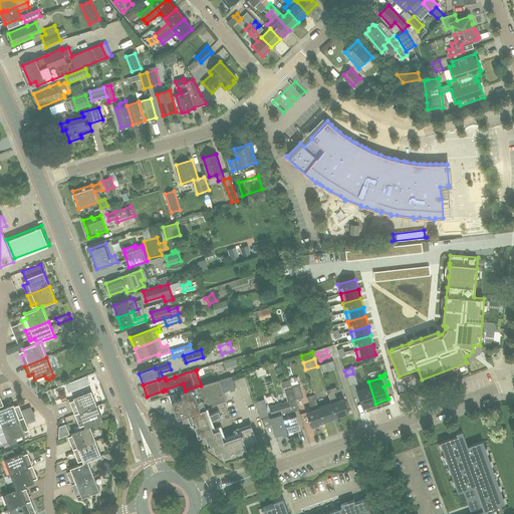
[(86,376),(79,379),(82,387),(89,383),(86,376)]
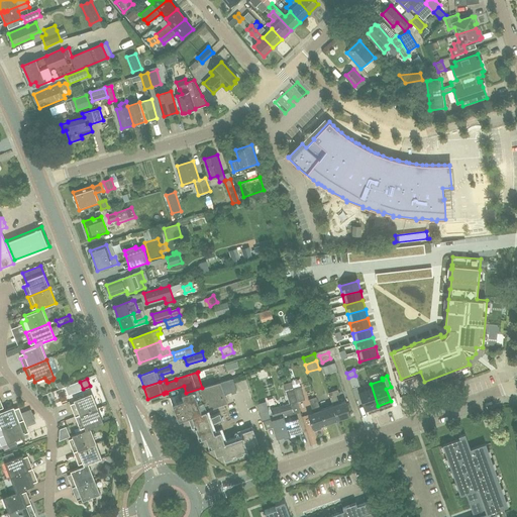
[(202,388),(186,393),(183,394),(184,399),(173,403),(180,420),(192,415),(224,404),(228,403),(225,395),(236,390),(232,379),(202,388)]
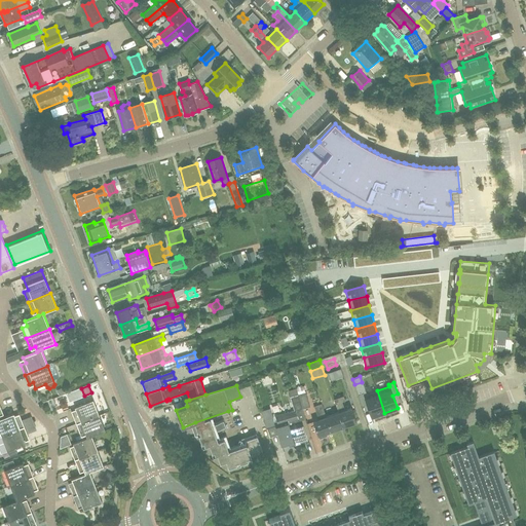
[(364,392),(359,395),(363,406),(368,405),(372,417),(384,413),(377,390),(374,392),(365,396),(364,392)]
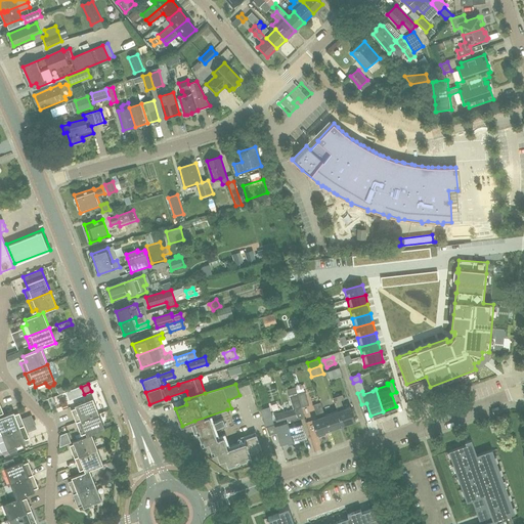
[(297,394),(301,407),(309,405),(305,391),(297,394)]
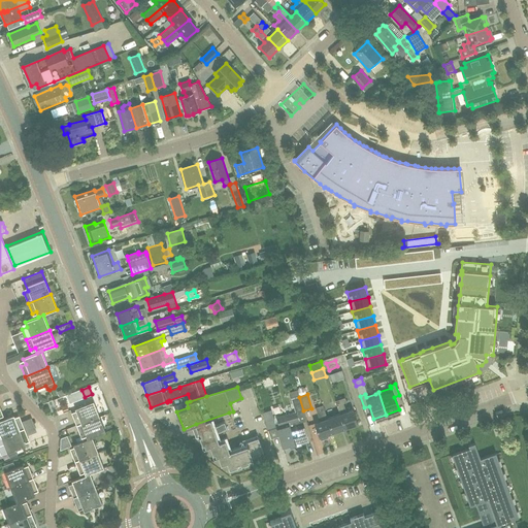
[(45,408),(52,421),(64,413),(62,409),(71,404),(66,396),(45,408)]
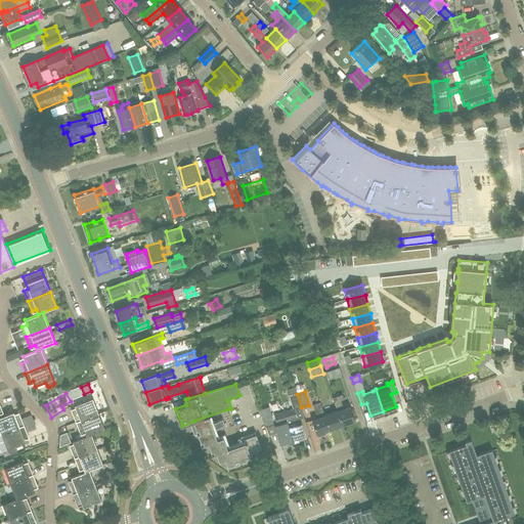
[(301,407),(297,394),(289,396),(293,409),(296,408),(301,407)]
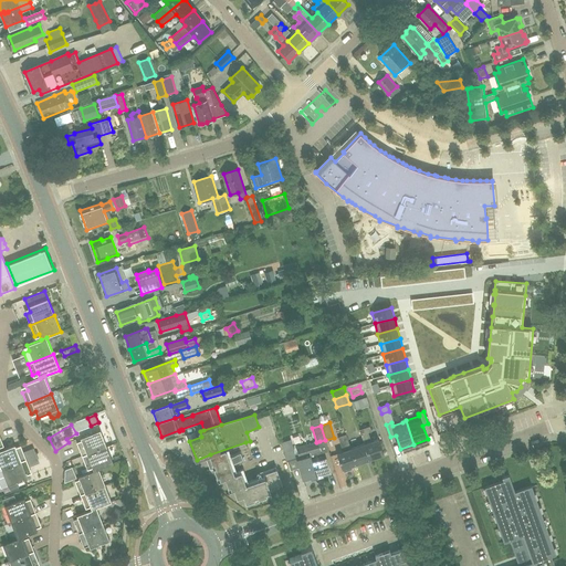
[(360,430),(365,443),(370,459),(385,454),(379,439),(373,441),(369,432),(373,431),(370,426),(360,430)]
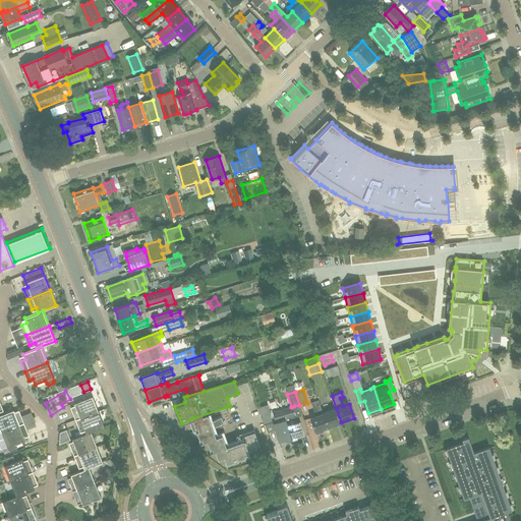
[(75,420),(98,411),(92,396),(73,403),(76,409),(71,411),(75,420)]
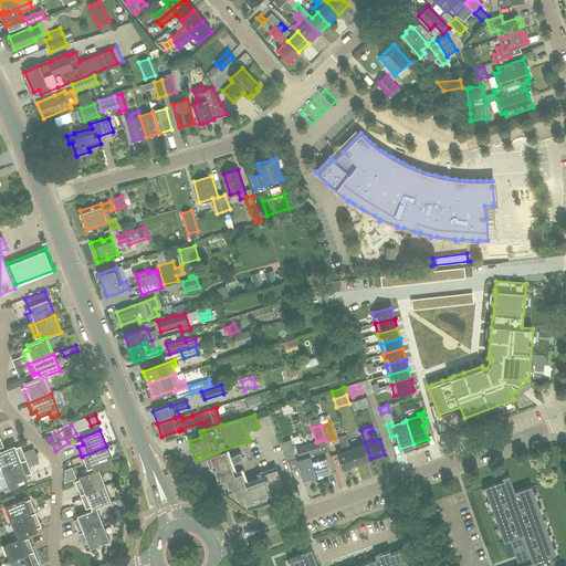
[(357,464),(352,449),(348,439),(346,435),(338,437),(341,442),(342,442),(344,451),(337,453),(343,469),(344,469),(345,472),(353,469),(352,467),(357,464)]
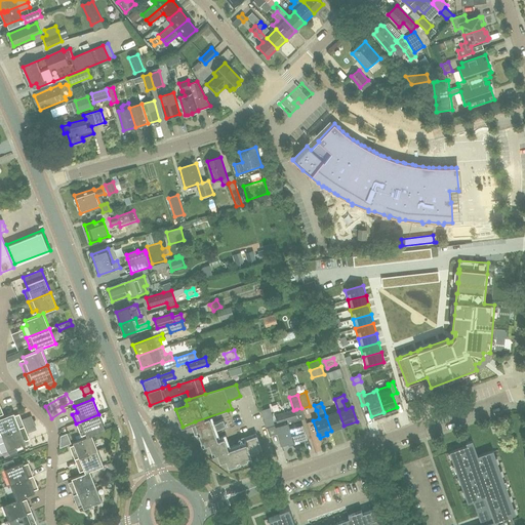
[(295,442),(286,412),(273,416),(270,408),(260,411),(266,428),(276,423),(282,446),(295,442)]
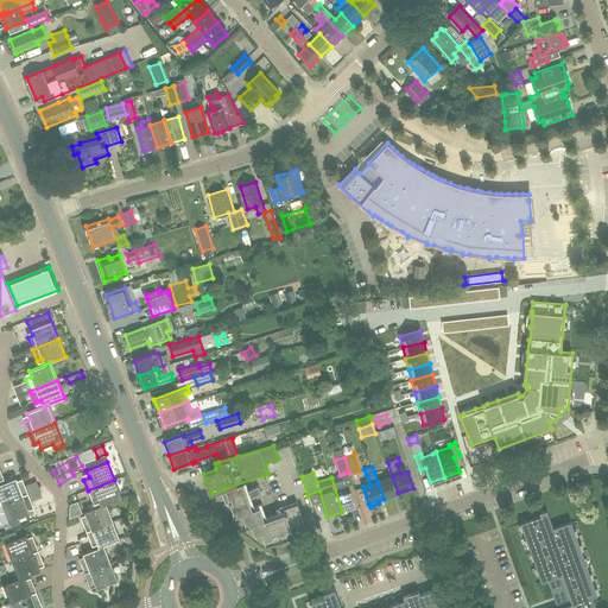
[(331,477),(342,512),(356,507),(350,488),(347,489),(343,474),(340,475),(331,477)]
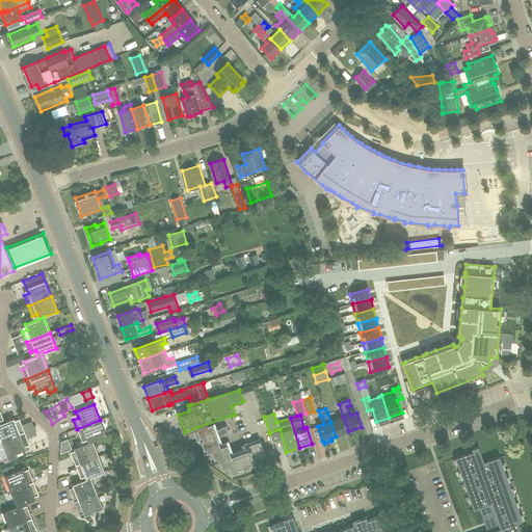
[(231,416),(197,427),(207,452),(213,449),(217,461),(221,459),(223,468),(230,466),(232,473),(257,463),(255,459),(266,455),(261,441),(248,445),(249,449),(232,455),(228,444),(221,446),(217,434),(219,433),(221,439),(231,435),(227,424),(215,428),(214,426),(233,419),(231,416)]
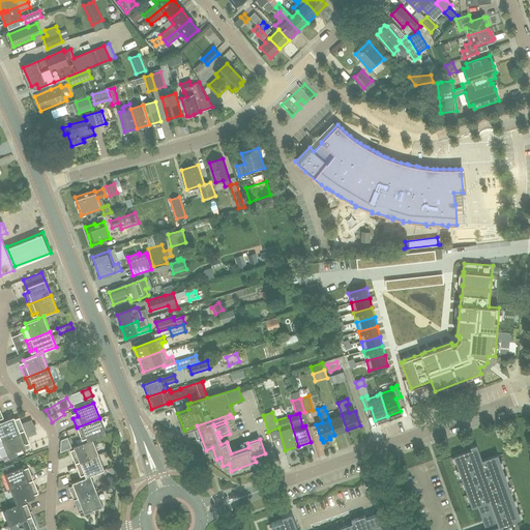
[(334,435),(347,430),(342,415),(329,420),(334,435)]
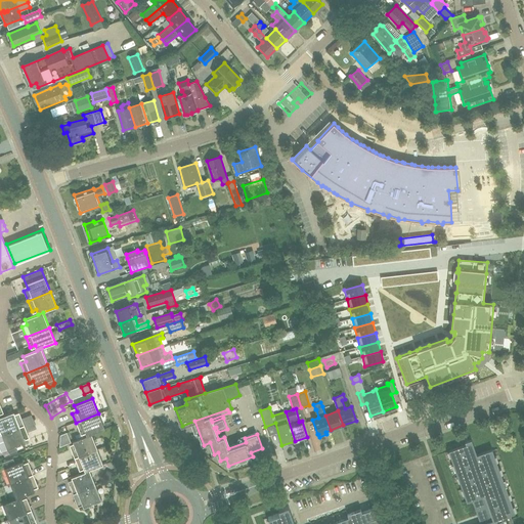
[(13,412),(0,417),(0,431),(1,435),(25,426),(20,416),(15,418),(13,412)]
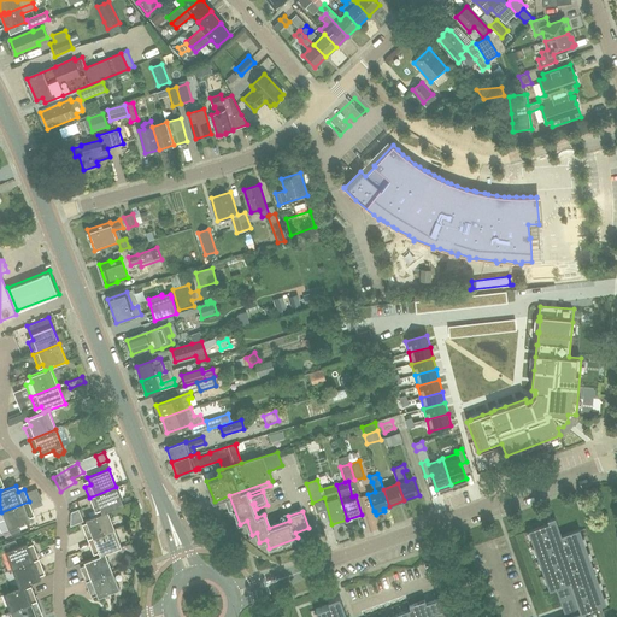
[(101,513),(107,511),(123,505),(116,487),(89,498),(94,510),(99,507),(101,513)]
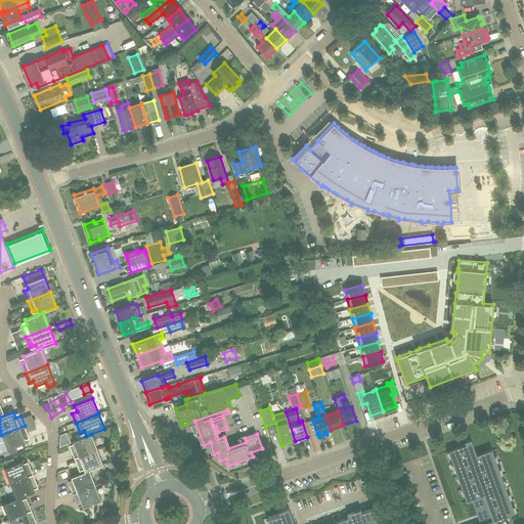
[(34,416),(26,418),(29,429),(37,426),(34,416)]
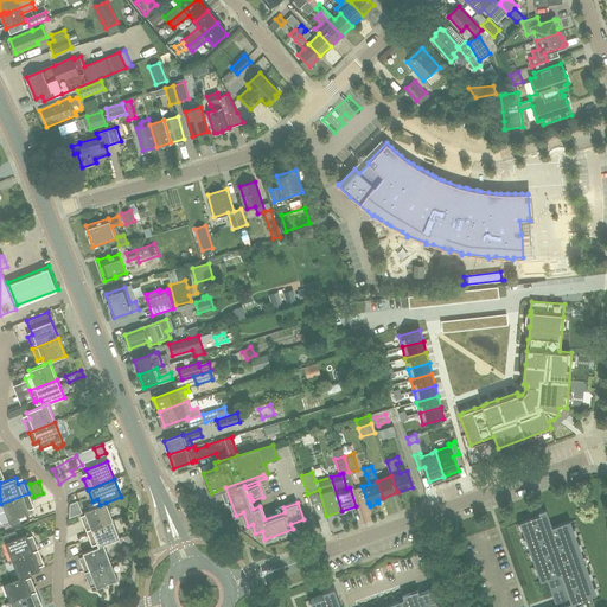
[(31,502),(29,493),(1,504),(8,522),(30,513),(27,508),(33,505),(31,502)]
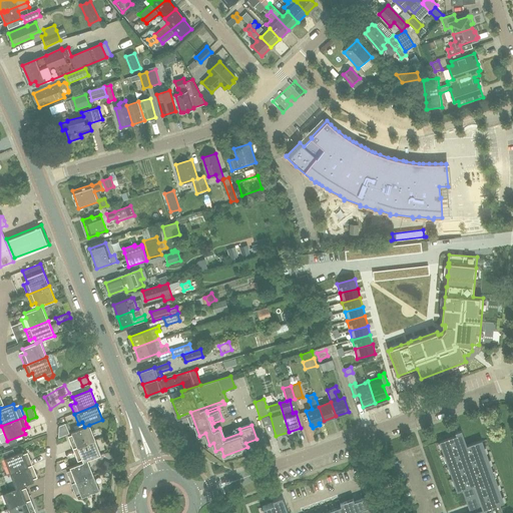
[(73,449),(95,441),(89,425),(84,427),(71,432),(73,438),(69,440),(73,449)]
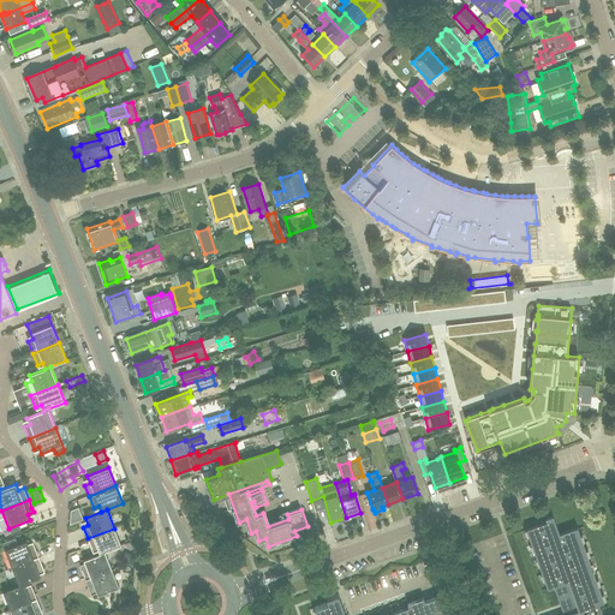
[(559,533),(553,515),(545,518),(547,521),(526,529),(548,589),(554,586),(563,614),(599,614),(602,614),(598,603),(604,602),(577,526),(559,533)]
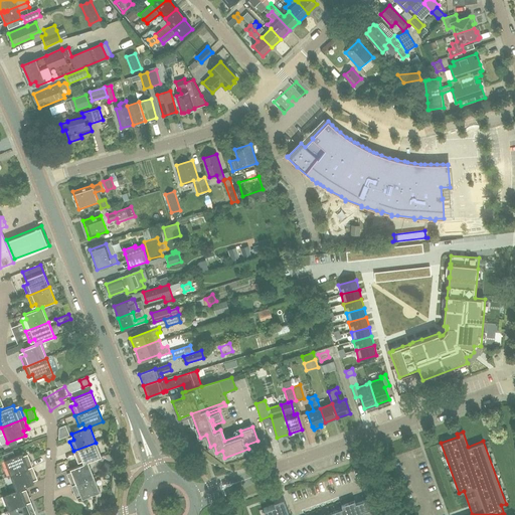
[(83,464),(88,462),(102,457),(96,443),(73,451),(76,460),(80,459),(83,464)]
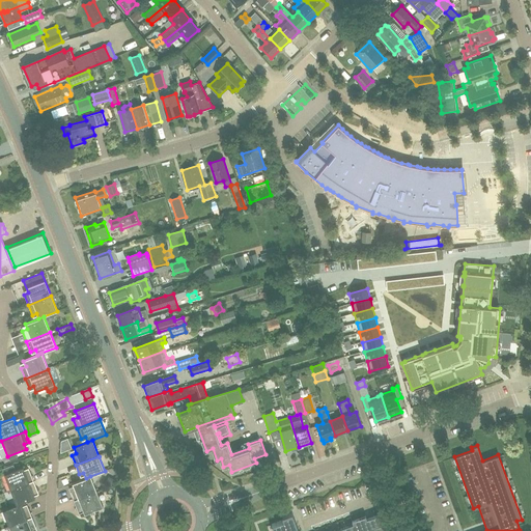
[(10,491),(34,481),(30,471),(25,473),(23,468),(16,471),(12,465),(2,469),(4,475),(10,491)]
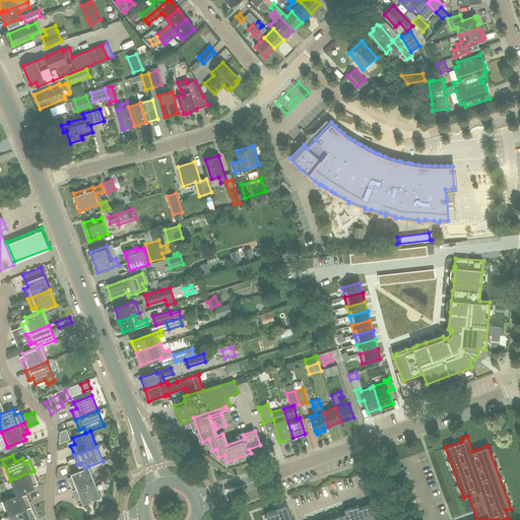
[(72,491),(94,481),(88,466),(84,468),(70,473),(73,479),(68,481),(72,491)]
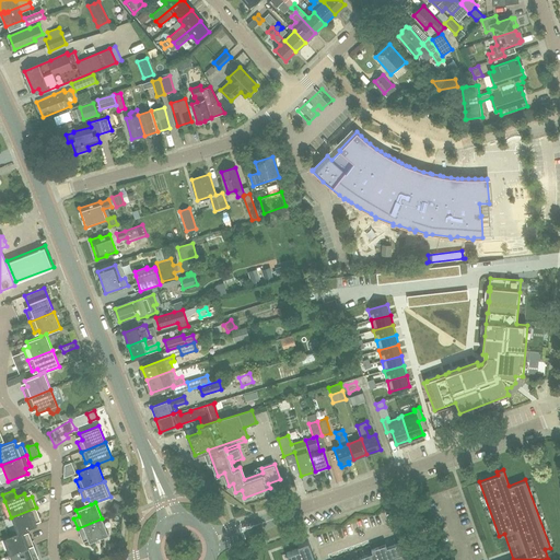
[(18,534),(23,532),(37,526),(35,520),(39,517),(36,508),(11,517),(18,534)]
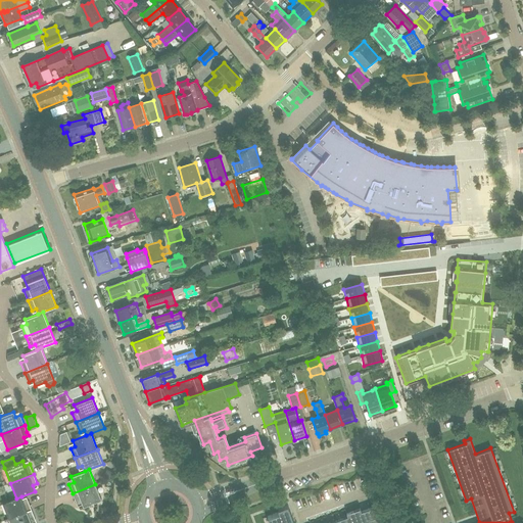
[(95,484),(73,493),(77,504),(81,502),(83,507),(101,500),(95,484)]
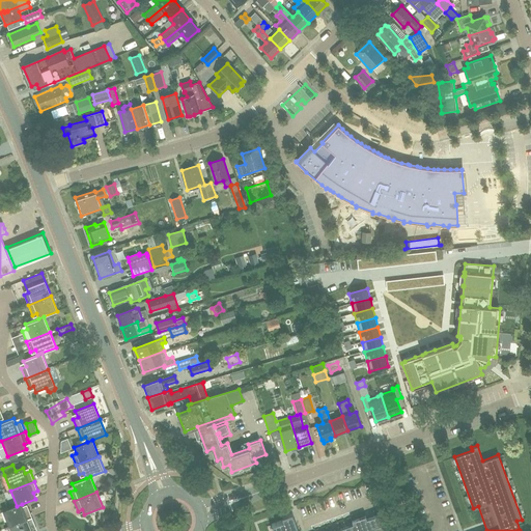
[(8,527),(32,518),(29,508),(24,509),(22,504),(17,506),(2,511),(8,527)]
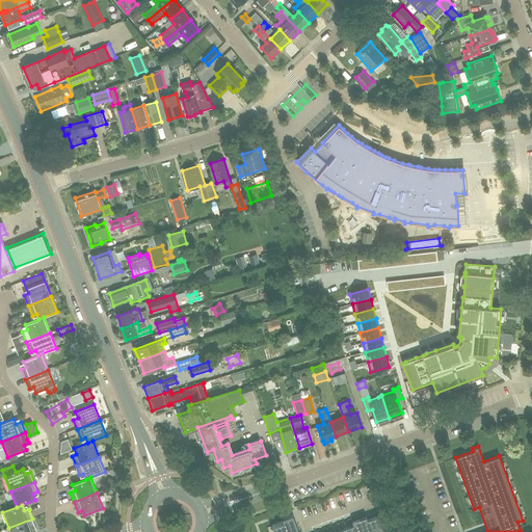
[(334,531),(299,531),(292,512),(284,516),(285,520),(272,525),(274,531),(393,531),(391,531),(384,513),(368,520),(367,516),(353,522),(354,525),(334,531)]
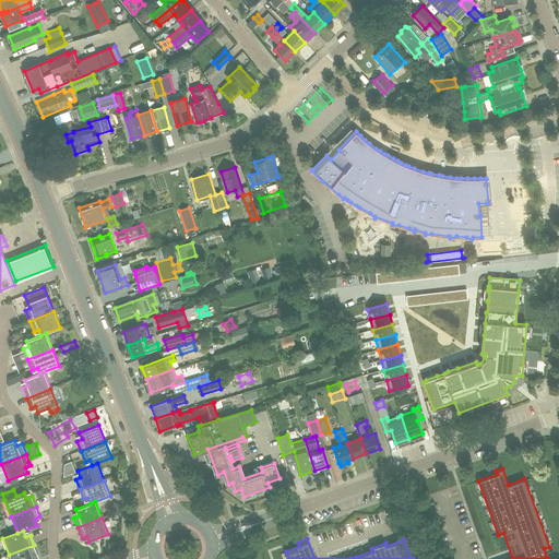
[(34,545),(9,555),(10,558),(34,558),(38,556),(34,545)]
